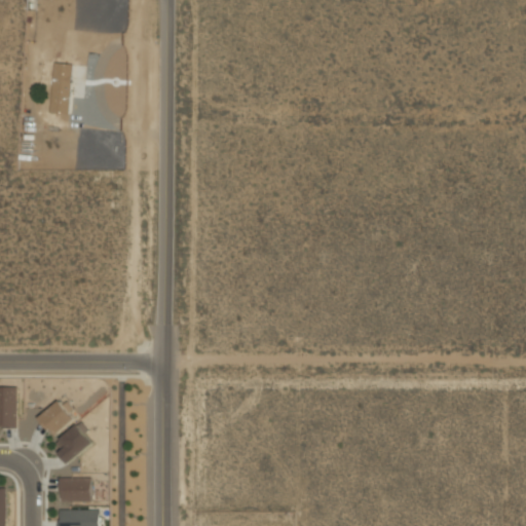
[(70,113),(73,63),(54,61),(51,112),(70,113)]
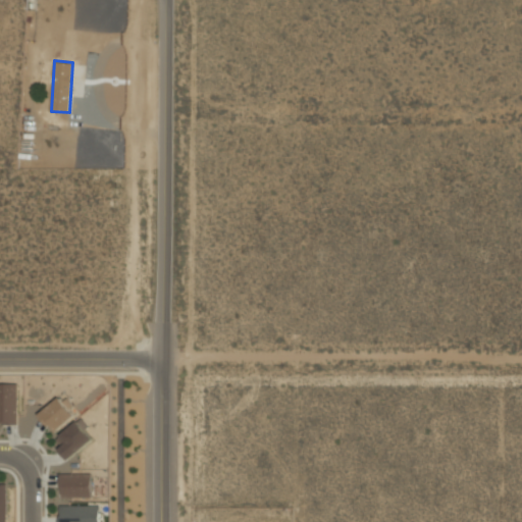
[(0,423),(17,423),(17,383),(0,383),(0,423)]
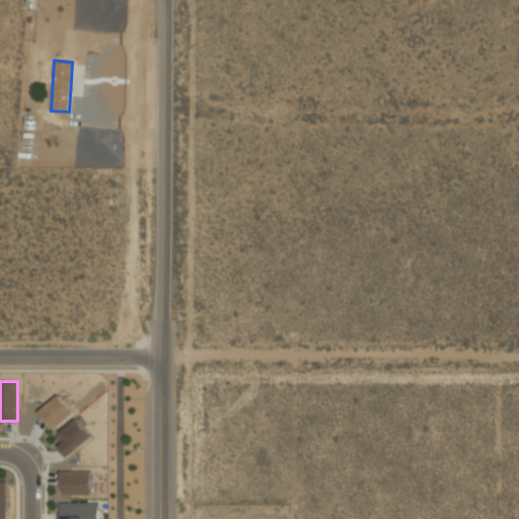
[(54,430),(78,410),(63,390),(39,411),(54,430)]
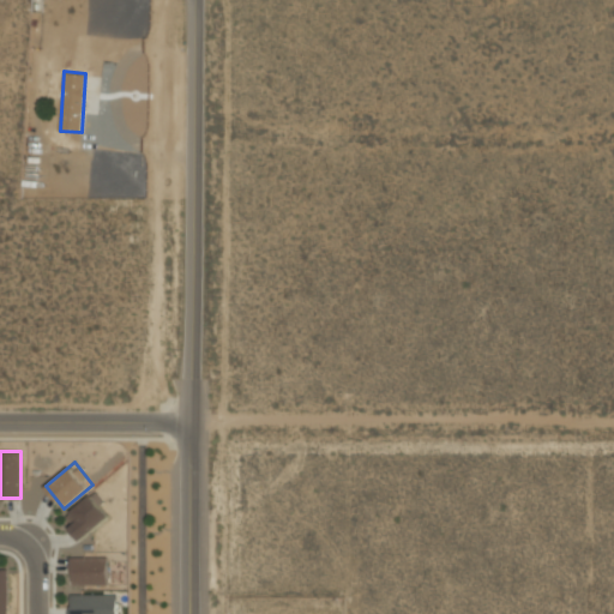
[(79,537),(113,515),(97,492),(64,515),(79,537)]
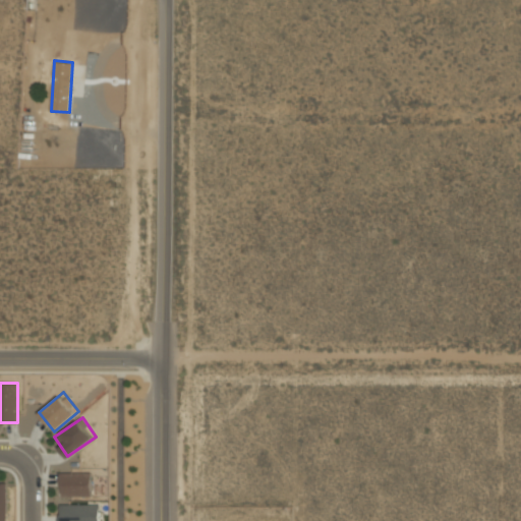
[(91,471),(59,471),(59,496),(91,496),(91,471)]
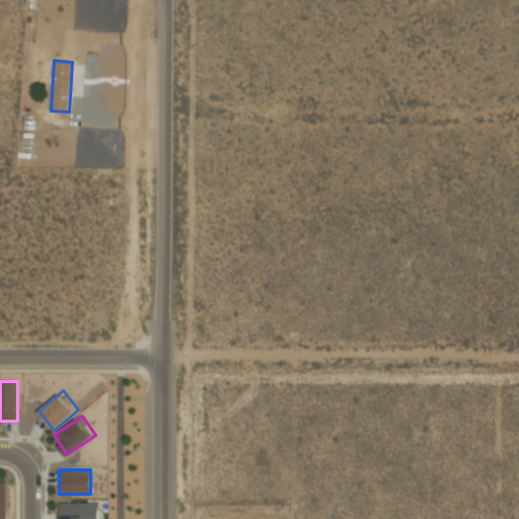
[(98,518),(98,501),(59,501),(59,518),(98,518)]
